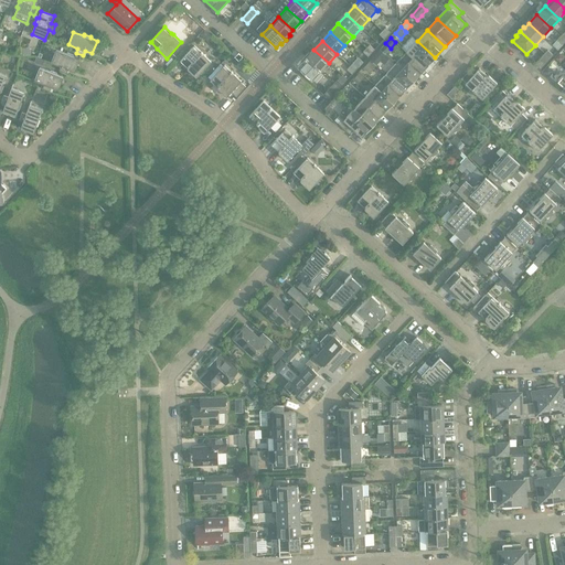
[(417,41),(406,52),(425,70),(435,57),(417,41)]
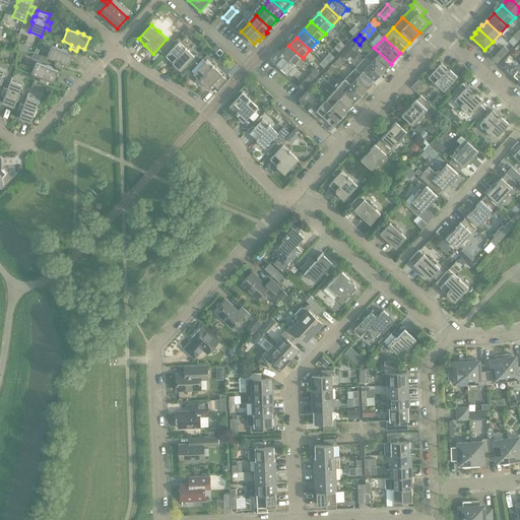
[(179,43),(166,57),(167,57),(173,62),(172,63),(181,71),(194,57),(187,50),(185,48),(179,43)]
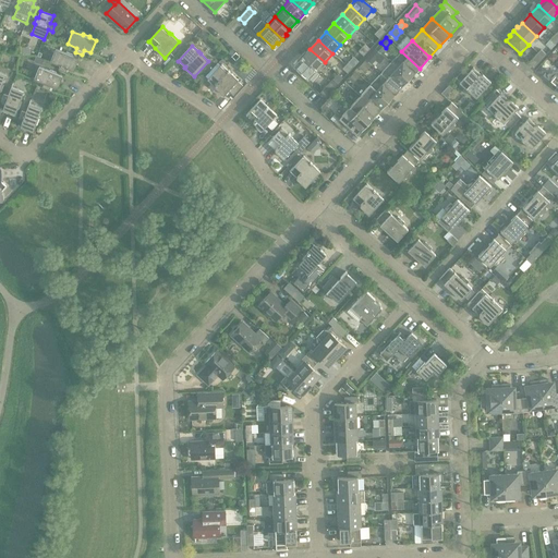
[(56,49),(51,62),(60,65),(59,70),(65,72),(68,69),(74,71),(80,58),(72,56),(73,55),(67,52),(67,53),(56,49)]
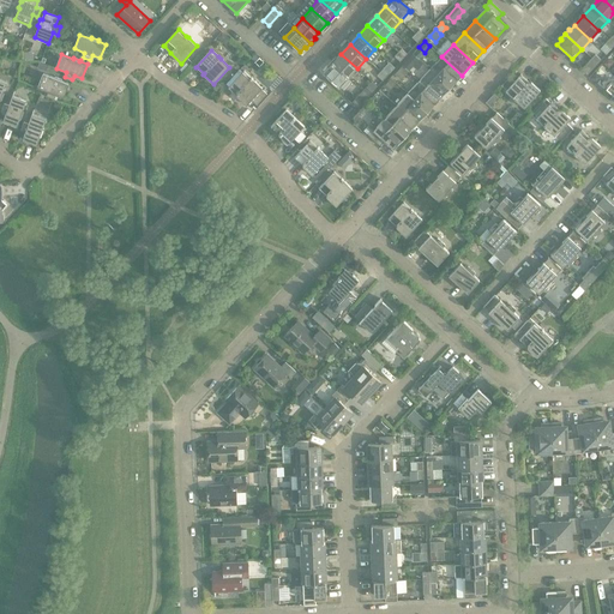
[(336,58),(331,62),(348,78),(357,68),(341,54),(337,58),(336,58)]
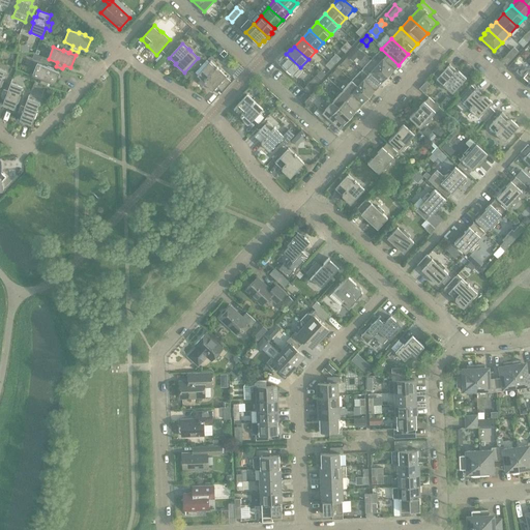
[(381,49),(372,60),(388,76),(399,65),(381,49)]
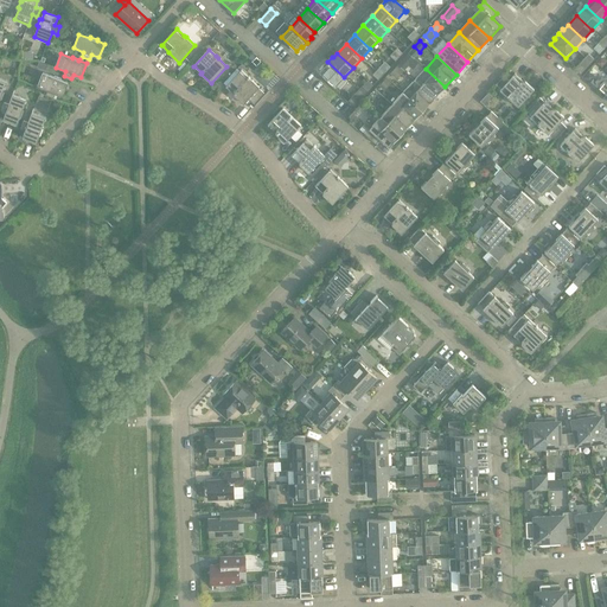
[(590,63),(586,58),(575,69),(581,74),(590,63)]
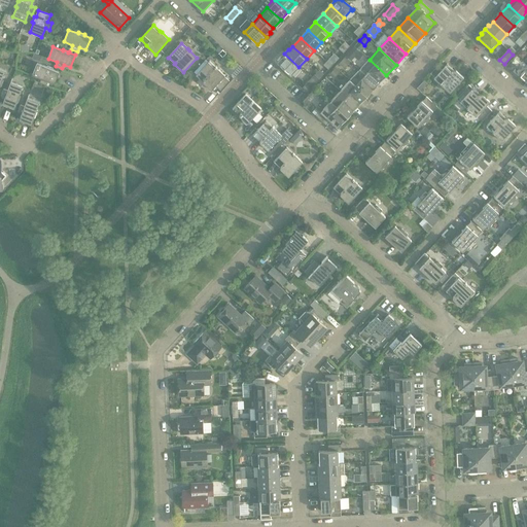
[(349,53),(345,56),(351,62),(354,58),(349,53)]
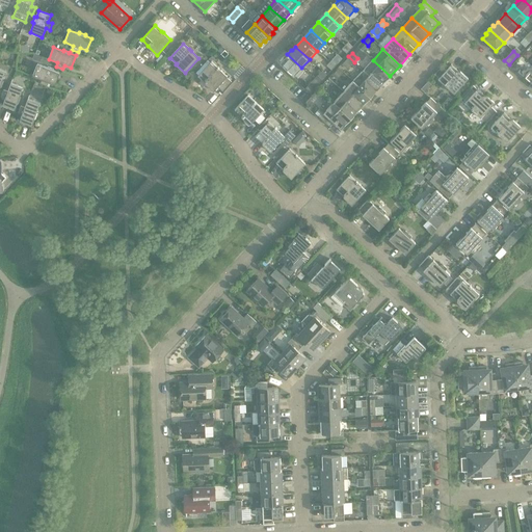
[(301,68),(287,54),(284,58),(285,58),(280,63),(294,76),(301,68)]
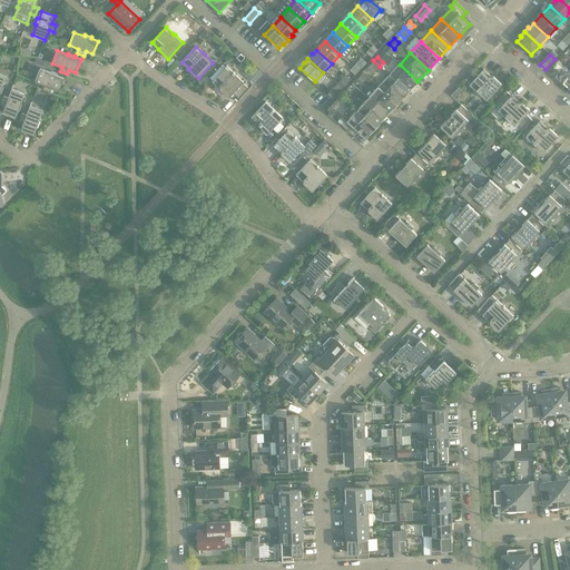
[(373,62),(366,69),(371,74),(377,67),(373,62)]
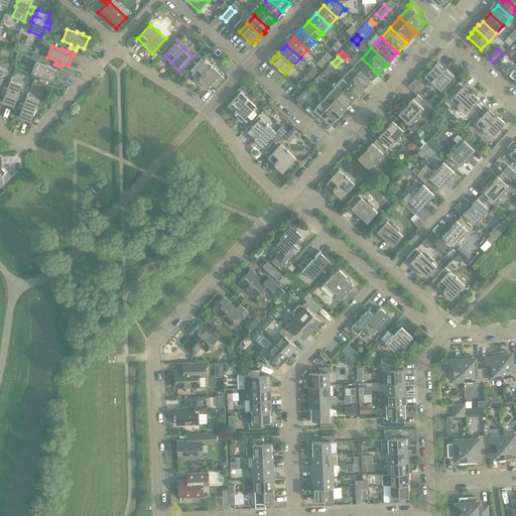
[(228,58),(221,68),(230,77),(238,68),(228,58)]
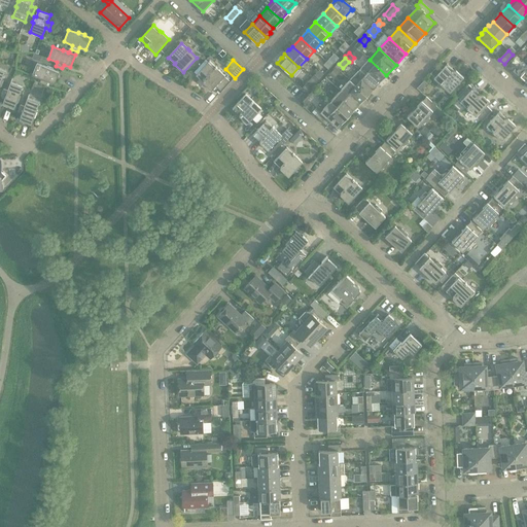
[(370,60),(359,70),(377,85),(386,75),(370,60)]
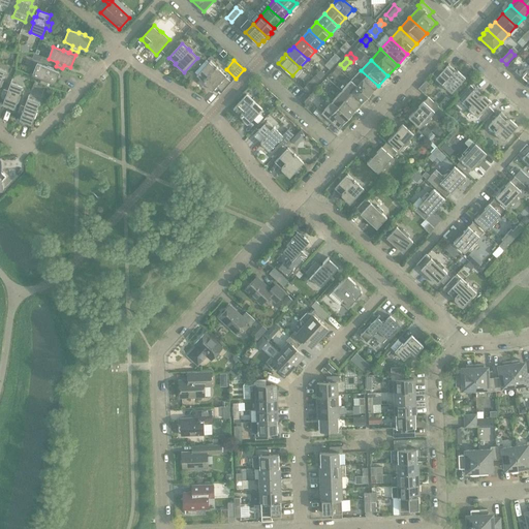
[(210,61),(197,75),(197,76),(204,82),(203,83),(212,91),(216,86),(221,91),(230,82),(225,76),(226,75),(218,69),(218,68),(217,67),(210,61)]
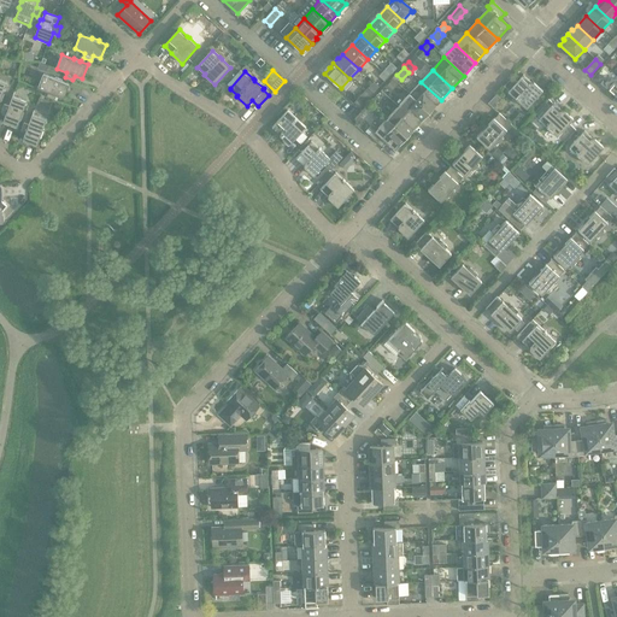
[(43,74),(39,88),(48,92),(47,97),(54,100),(57,95),(64,98),(69,84),(62,81),(63,80),(56,77),(56,78),(43,74)]
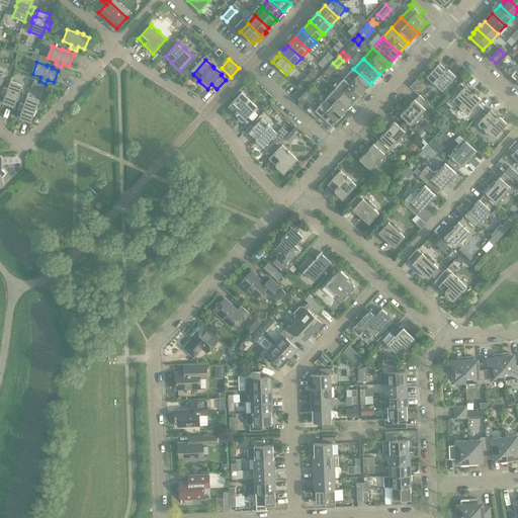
[(428,76),(427,77),(433,83),(435,85),(435,84),(442,91),(455,77),(446,68),(446,69),(440,64),(440,63),(434,69),(428,76)]
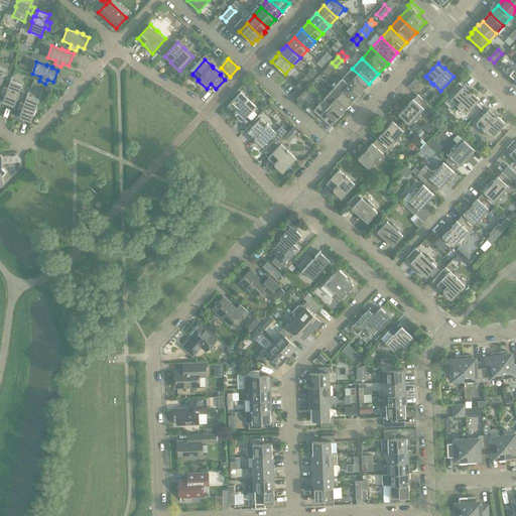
[(428,65),(421,72),(426,76),(432,69),(428,65)]
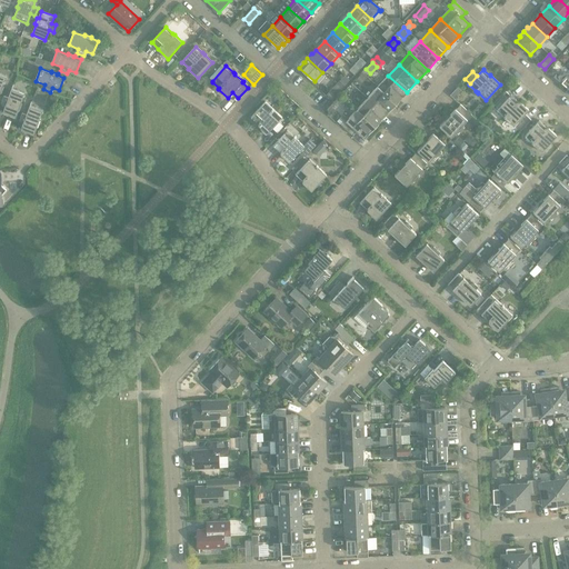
[(361,73),(356,80),(360,85),(366,78),(361,73)]
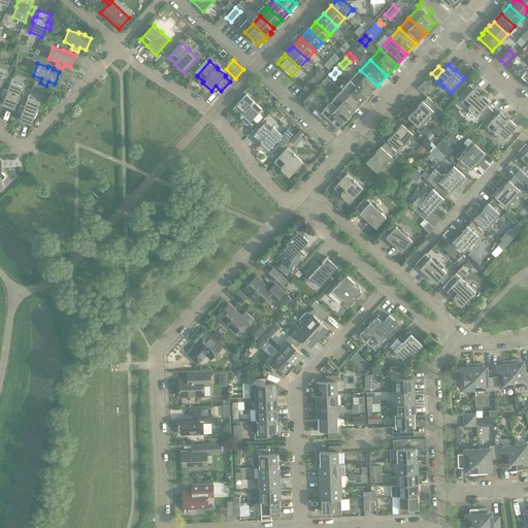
[(360,70),(351,80),(368,96),(377,86),(360,70)]
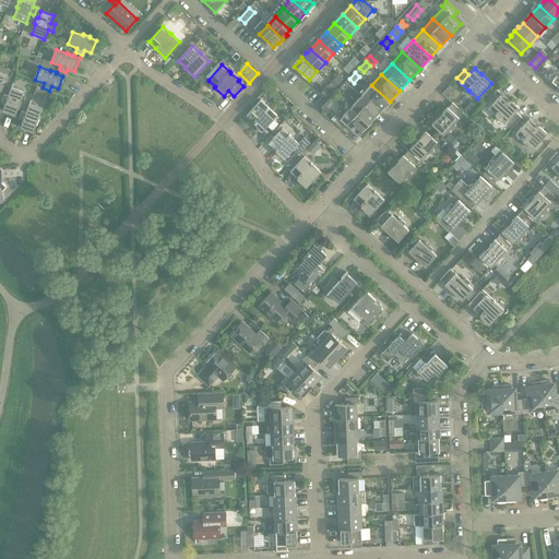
[(336,87),(331,83),(321,93),(326,98),(336,87)]
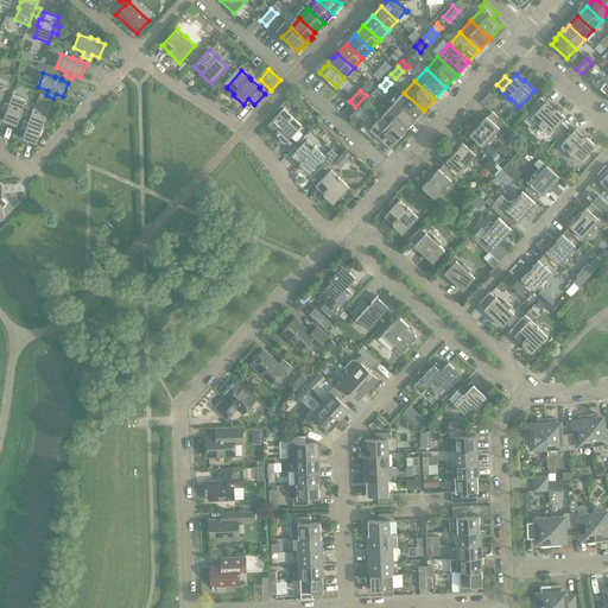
[(404,93),(393,105),(412,122),(424,111),(404,93)]
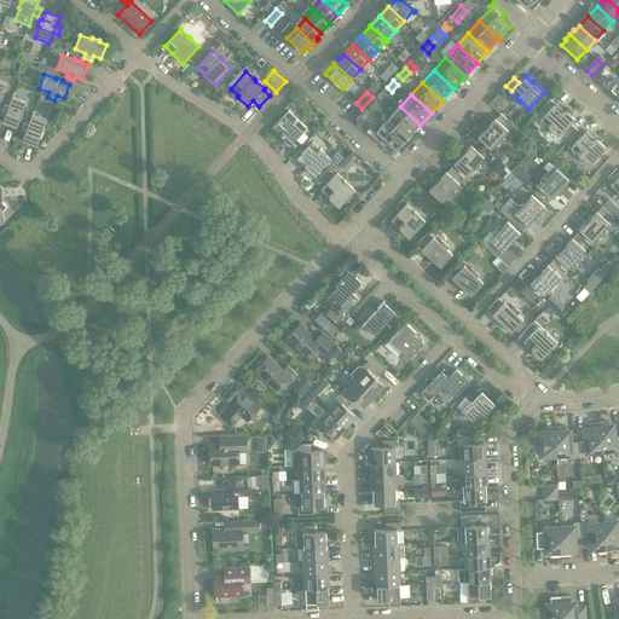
[(304,106),(308,100),(304,96),(298,100),(304,106)]
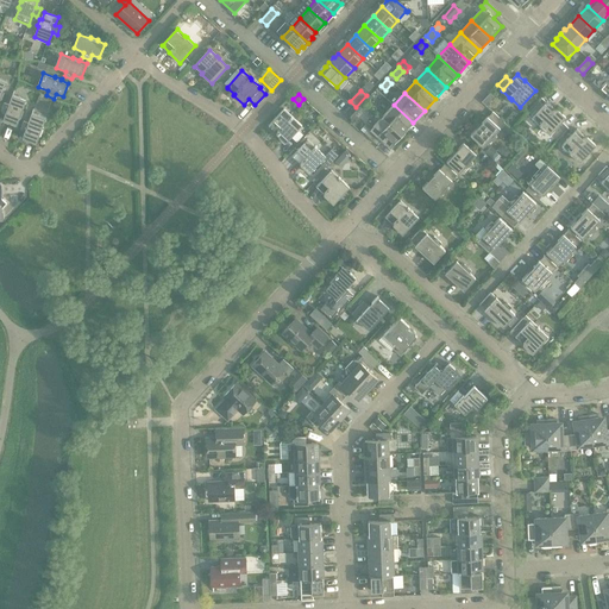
[(5,102),(1,111),(6,113),(4,120),(17,125),(20,118),(22,118),(24,112),(23,112),(26,100),(13,95),(10,105),(5,102)]
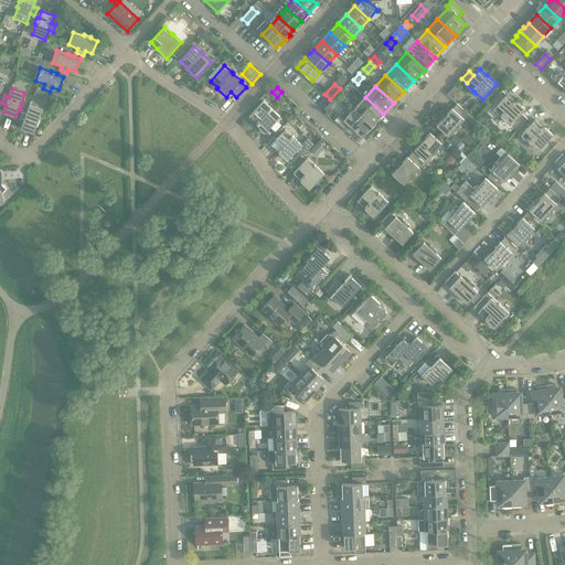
[(508,94),(493,109),(500,116),(502,118),(510,125),(525,109),(515,100),(514,100),(508,95),(508,94)]
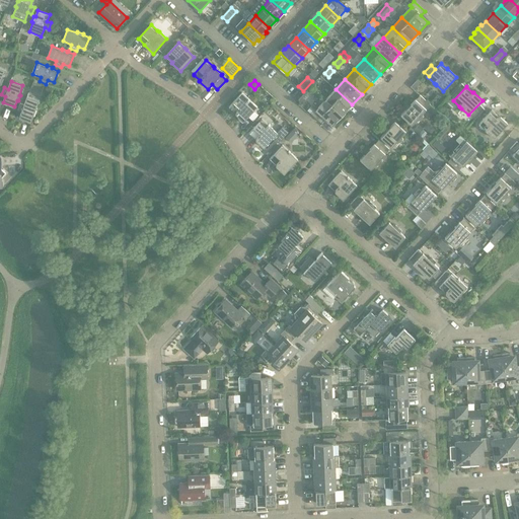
[(336,89),(325,99),(343,116),(352,104),(336,89)]
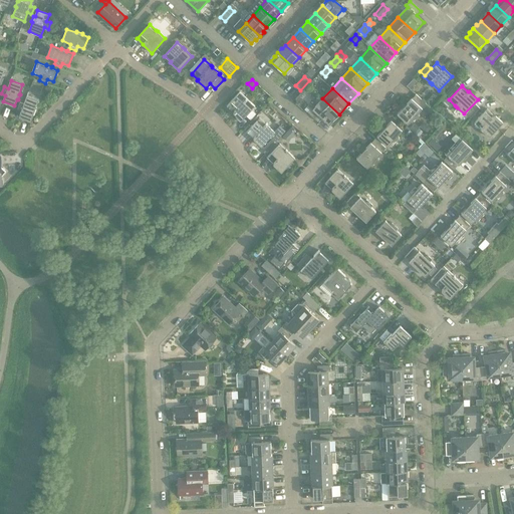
[(240,92),(227,106),(233,111),(233,112),(242,120),(246,115),(251,119),(256,113),(252,109),(255,106),(248,99),(246,97),(240,92)]
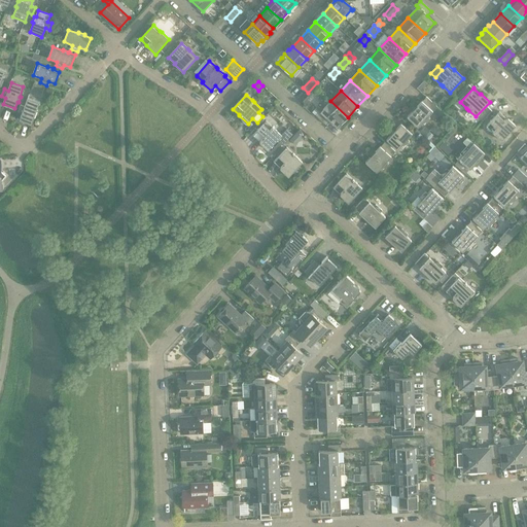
[(437,107),(426,97),(408,117),(418,128),(423,123),(424,125),(430,118),(428,116),(437,107)]
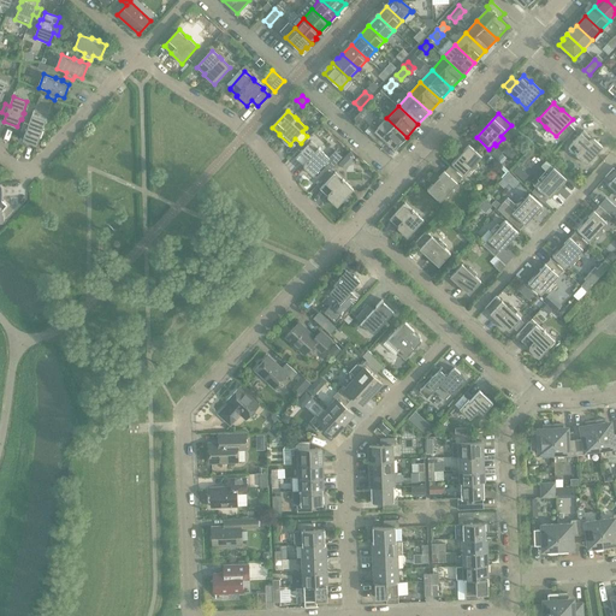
[(24,123),(21,130),(25,132),(23,140),(37,144),(40,137),(41,137),(43,131),(42,131),(47,119),(33,114),(29,124),(24,123)]
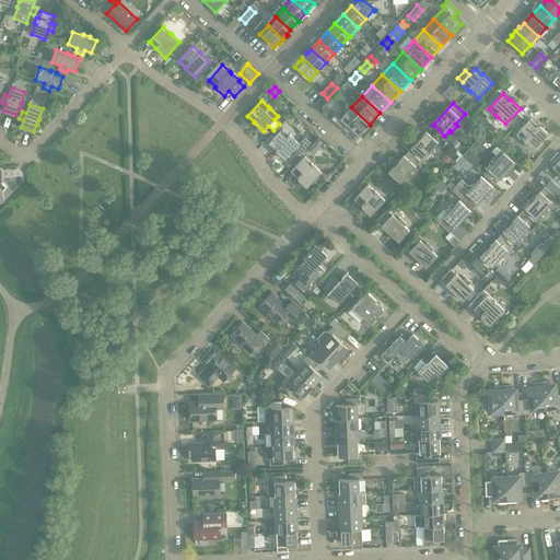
[(370,125),(351,107),(341,119),(339,117),(339,118),(335,123),(347,133),(351,129),(359,136),(370,125)]
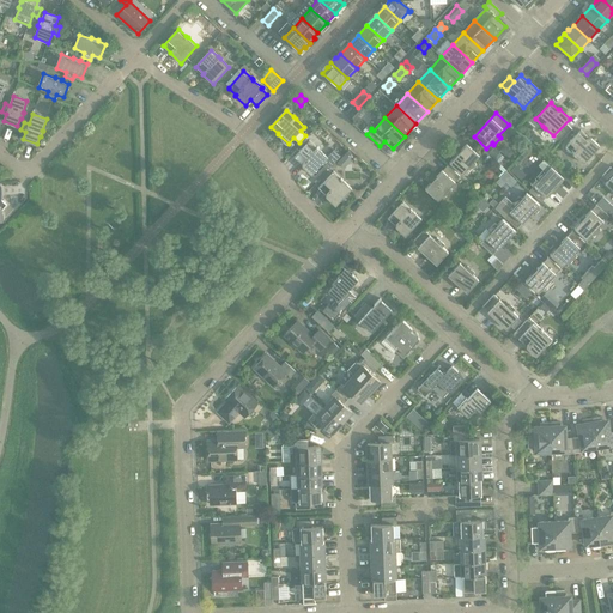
[(581,131),(565,147),(574,153),(572,153),(575,156),(584,164),(600,146),(589,137),(588,138),(582,131),(581,131)]
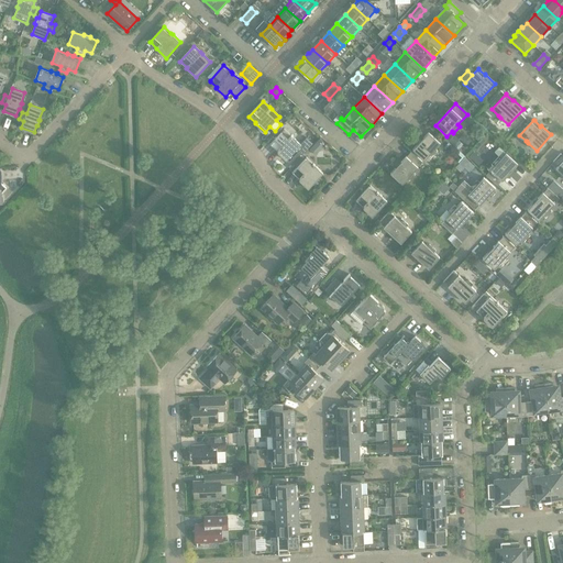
[(285,129),(271,144),(271,145),(277,151),(277,152),(287,161),(301,144),(294,138),(291,135),(285,129)]
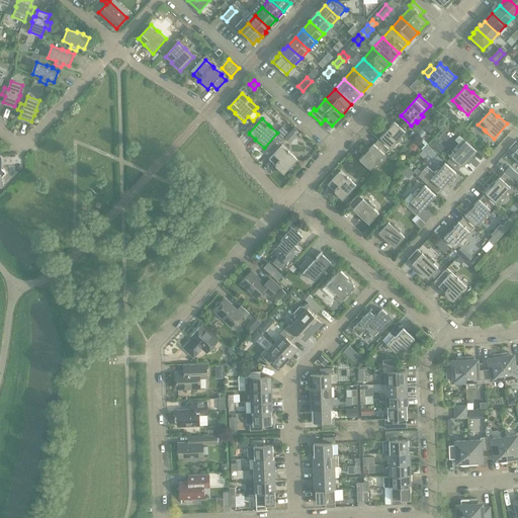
[(395,121),(379,138),(391,148),(395,143),(397,145),(403,139),(401,137),(405,132),(395,121)]
